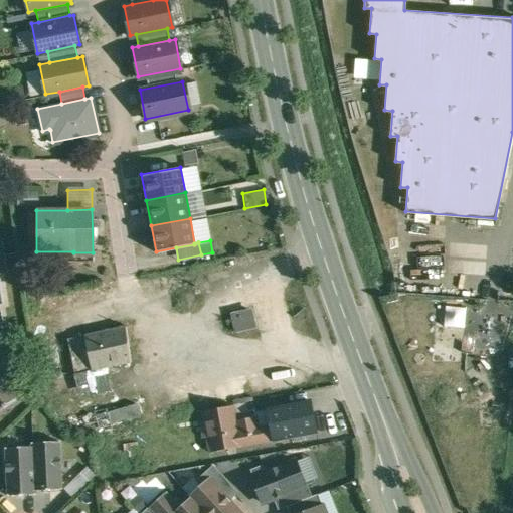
[(466,304),(435,302),(431,354),(463,357),(466,304)]
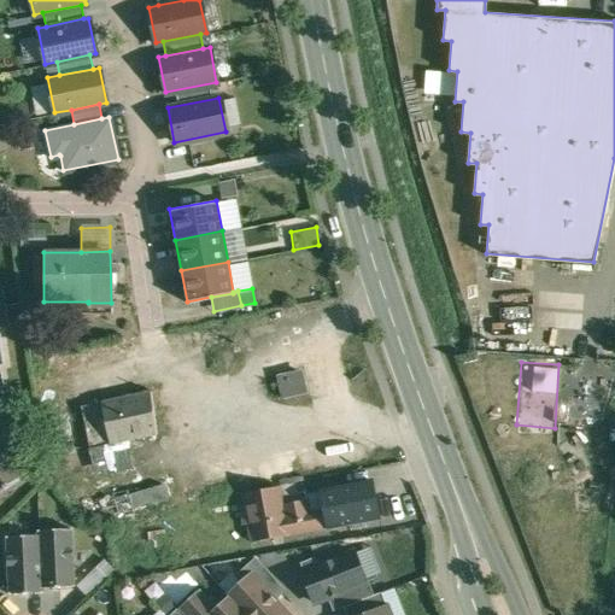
[(298,368),(277,372),(282,396),(303,391),(298,368)]
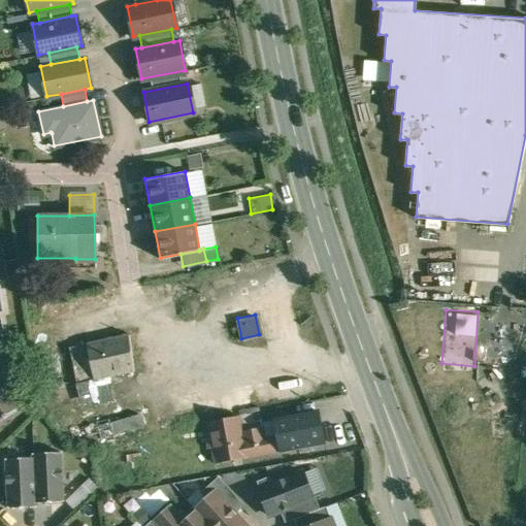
[(489,362),(512,362),(512,317),(490,317),(489,362)]
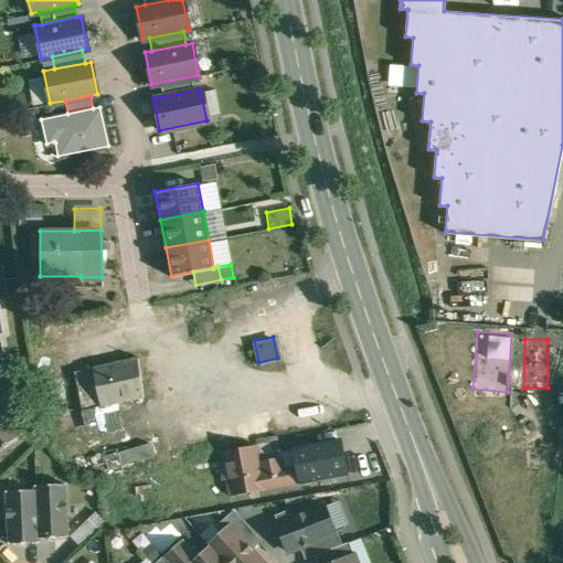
[(135,357),(73,371),(82,410),(142,395),(135,357)]
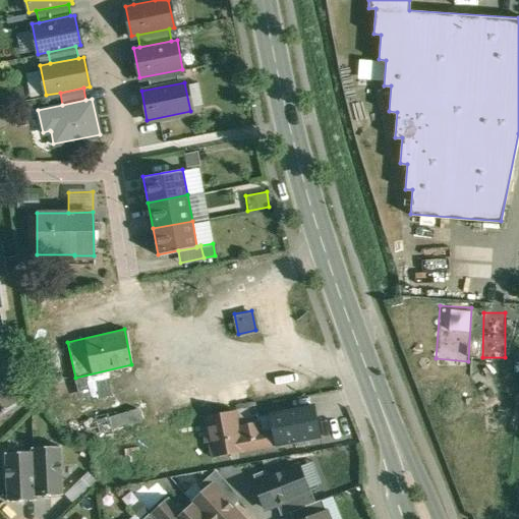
[(0,413),(20,400),(0,367),(0,413)]
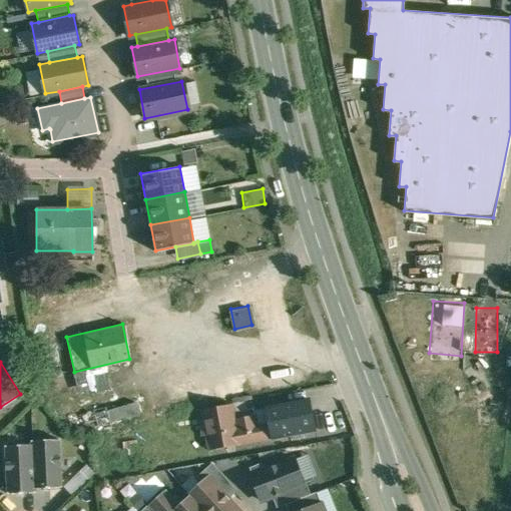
[(308,398),(266,406),(269,420),(272,437),(292,434),(292,439),(302,437),(301,432),(314,429),(308,398)]
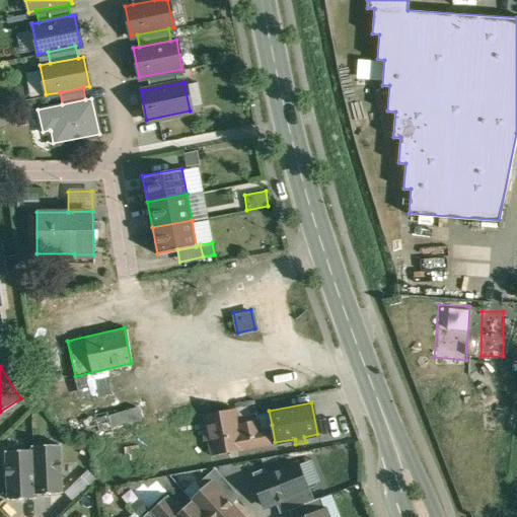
[(235,408),(205,414),(207,424),(203,425),(205,439),(209,438),(212,453),(249,446),(246,430),(261,427),(259,415),(237,419),(235,408)]
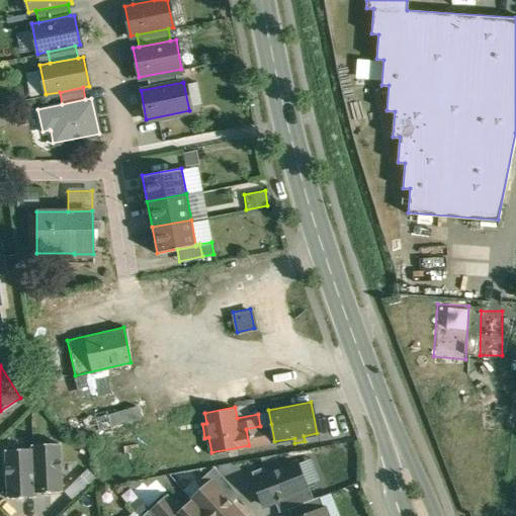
[(87,430),(122,426),(121,412),(85,417),(87,430)]
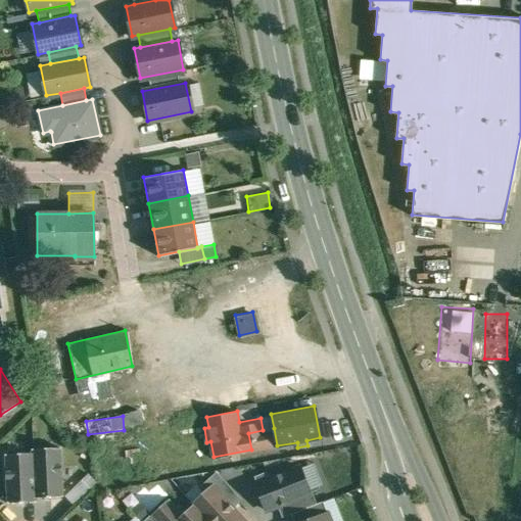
[(263,430),(248,433),(251,450),(277,445),(274,428),(263,430)]
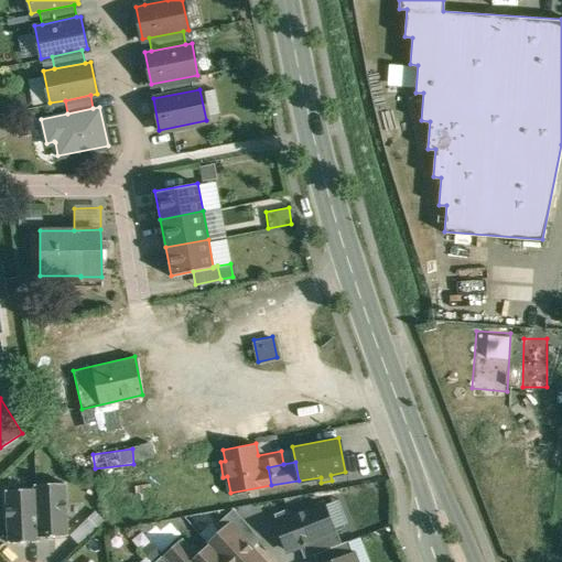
[(64,482),(34,483),(34,487),(38,536),(66,535),(64,482)]
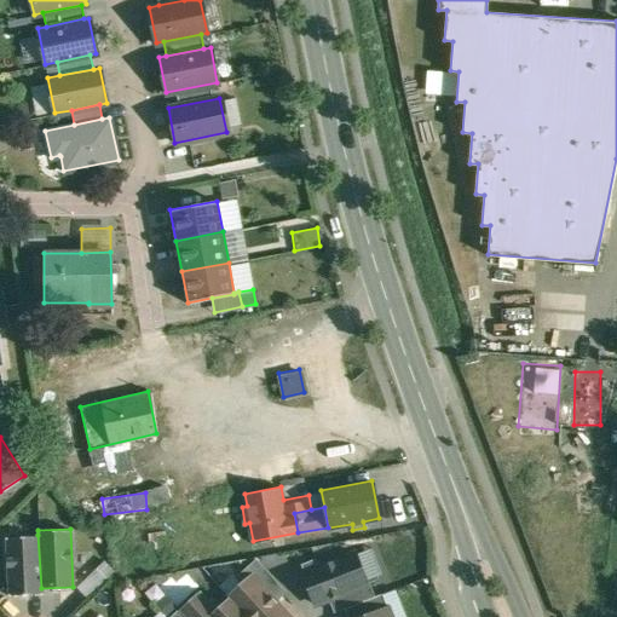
[(38,535),(6,536),(9,594),(41,593),(41,588),(38,535)]
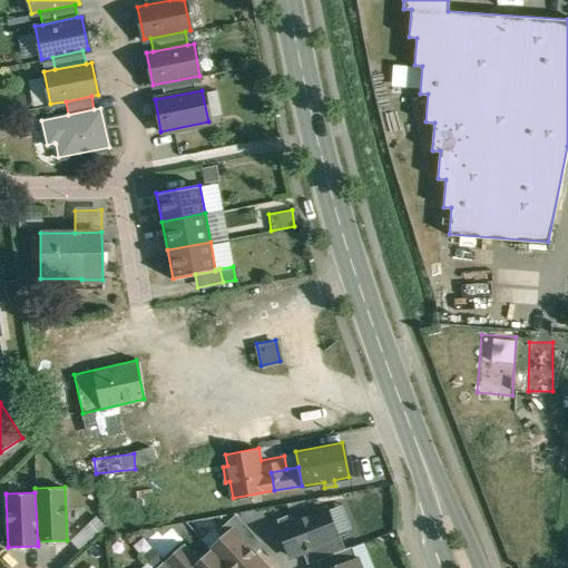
[(290,512),(276,518),(280,526),(278,527),(290,555),(323,541),(338,536),(336,536),(325,508),(293,520),(290,512)]
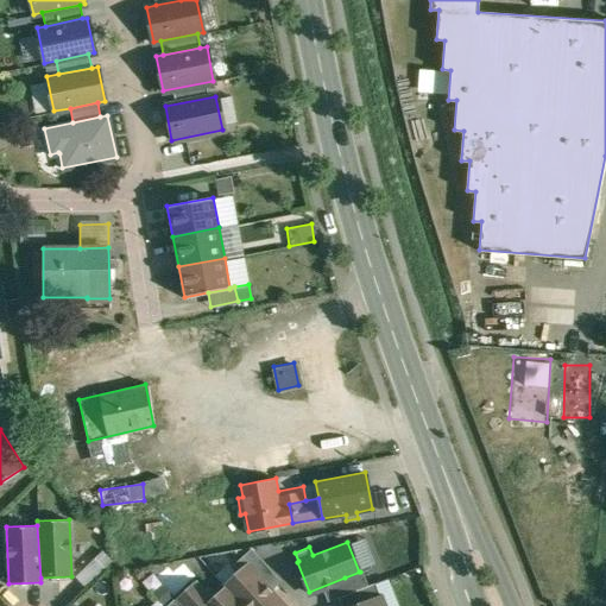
[(263,561),(251,548),(241,557),(252,570),(263,561)]
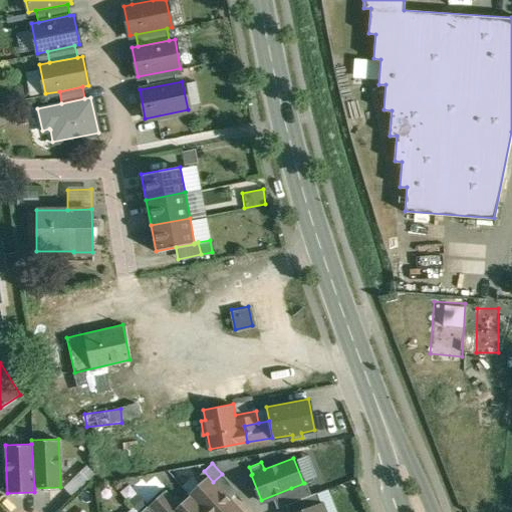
[(213,482),(204,471),(196,478),(202,483),(190,494),(191,496),(206,511),(238,511),(240,511),(228,497),(213,482)]
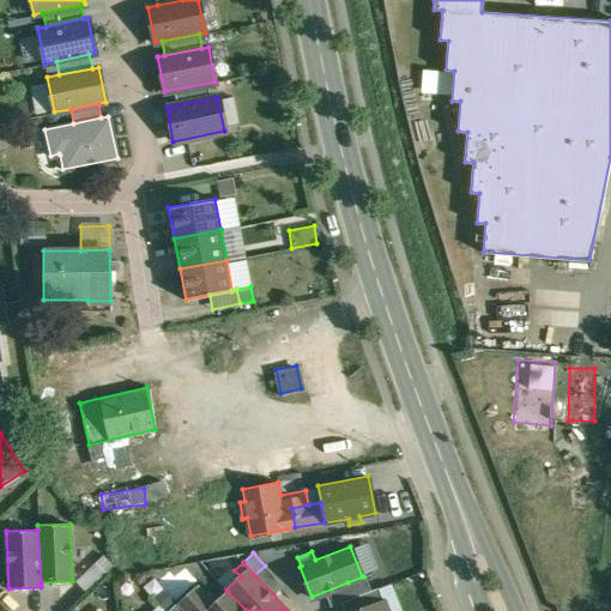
[(282,585),(265,566),(254,575),(272,593),(282,585)]
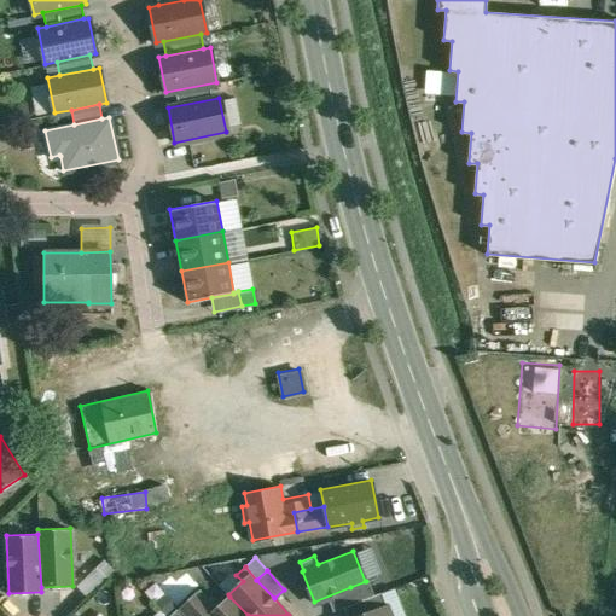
[(366,581),(350,587),(355,600),(372,594),(367,580),(365,581),(366,581)]
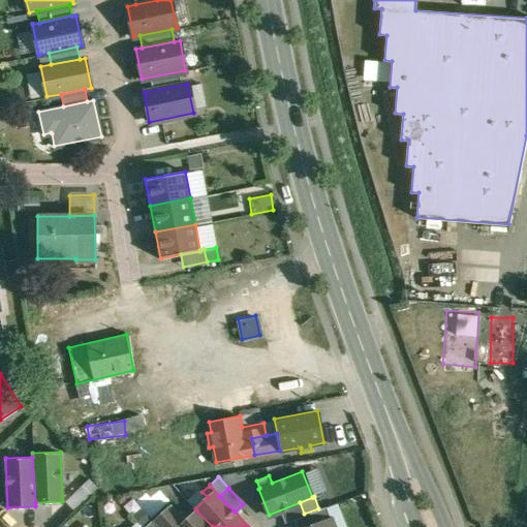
[(169,505),(153,521),(159,526),(178,526),(184,522),(169,505)]
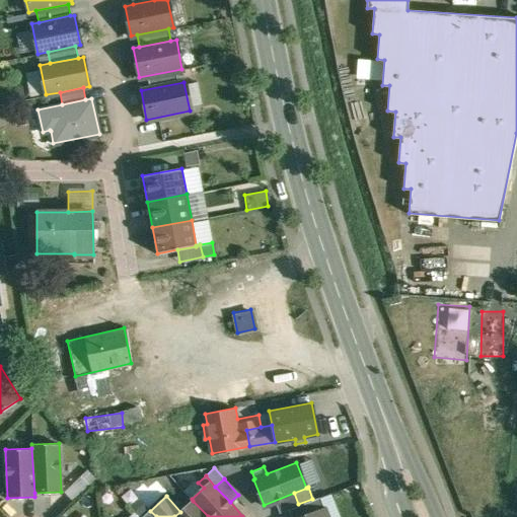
[(298,504),(288,509),(290,516),(301,516),(323,509),(324,509),(319,496),(312,499),(298,504)]
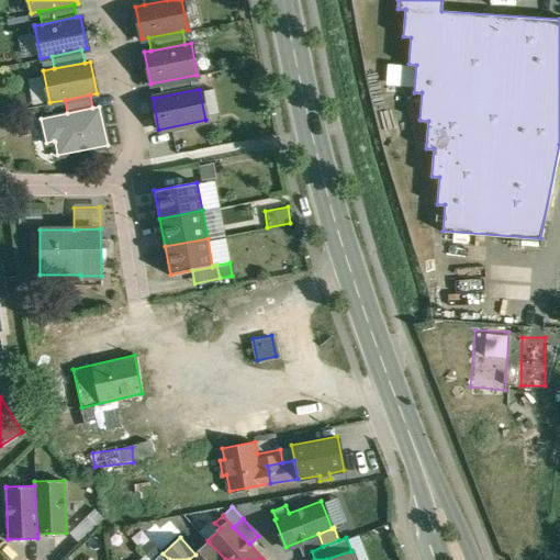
[(225,559),(209,542),(196,555),(189,559),(225,559)]
